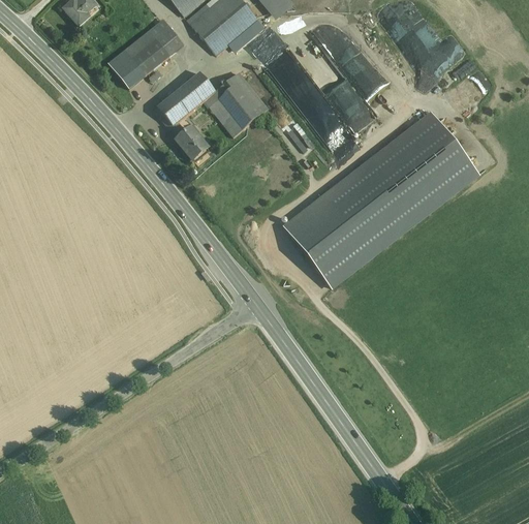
[(74,0),(65,8),(79,23),(98,5),(93,0),(74,0)]
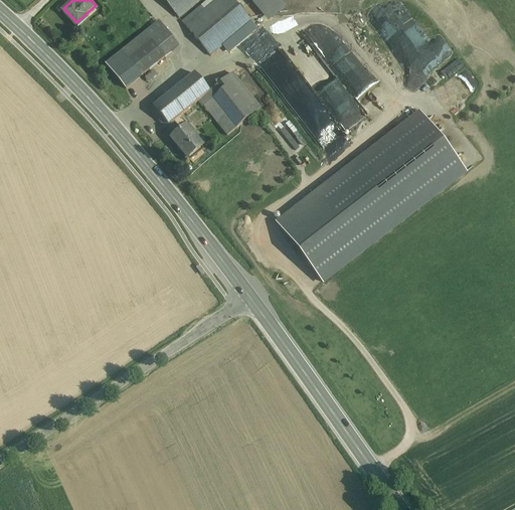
[(165,0),(179,15),(196,0),(252,0),(269,18),(286,4),(282,0),(165,0)]
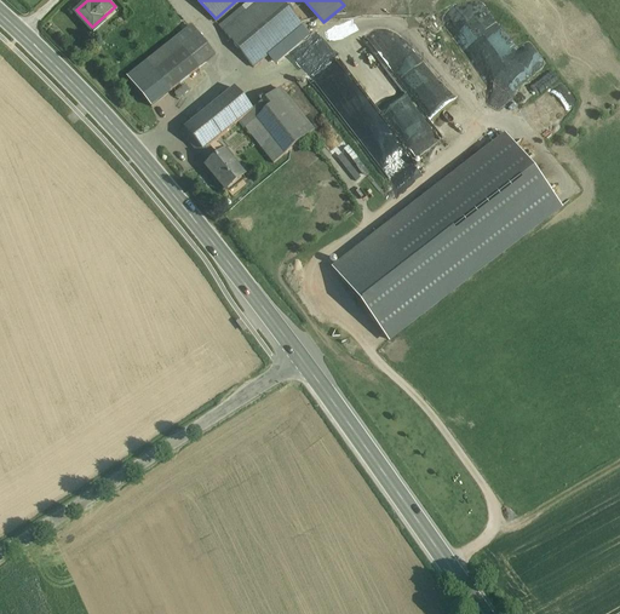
[(254,0),(223,27),(253,63),(302,22),(282,0),(254,0)]
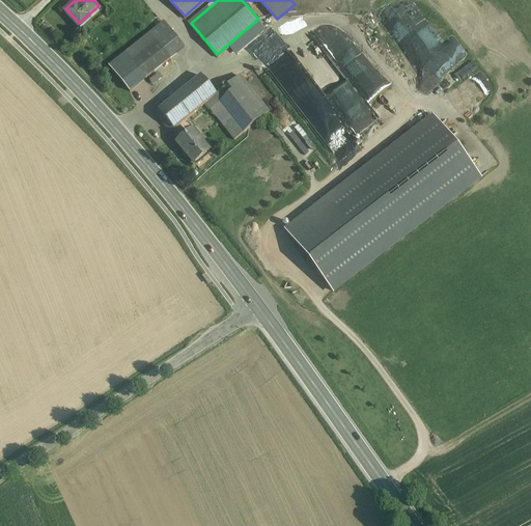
[(164,18),(108,62),(130,88),(185,45),(164,18)]
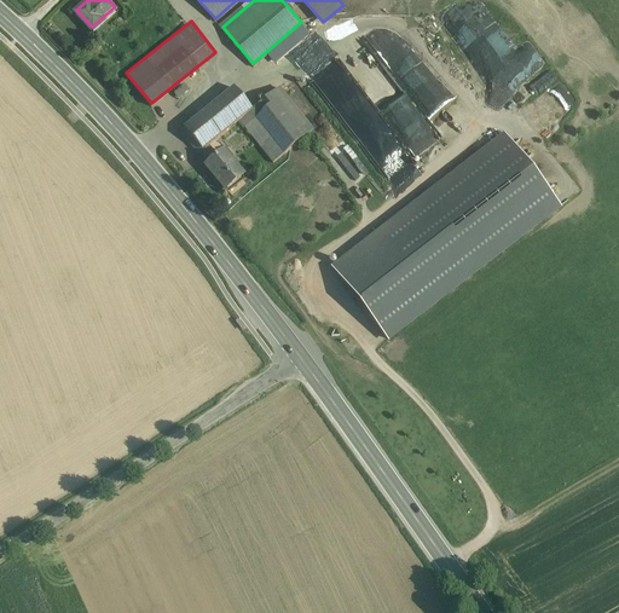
[(324,86),(337,74),(327,62),(313,74),(324,86)]
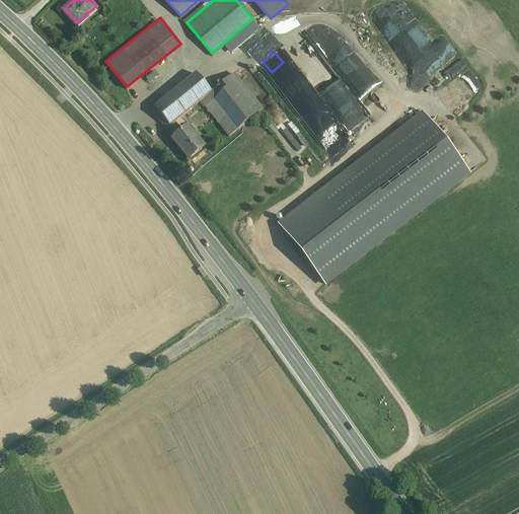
[(200,97),(211,89),(196,70),(154,103),(169,122),(200,97)]
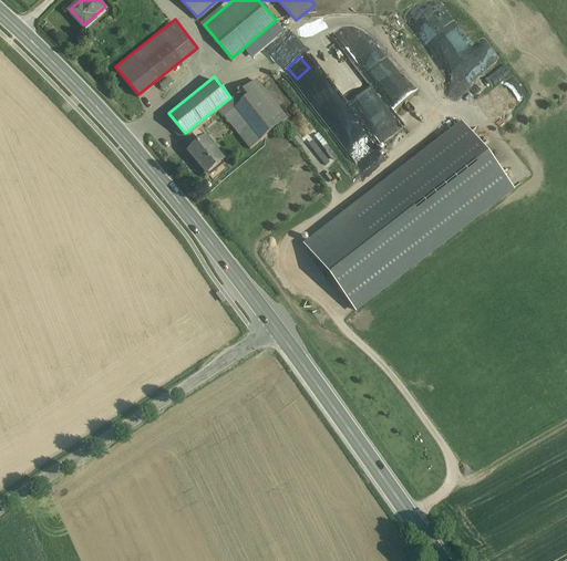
[(287,114),(256,76),(230,97),(218,106),(249,145),(287,114)]
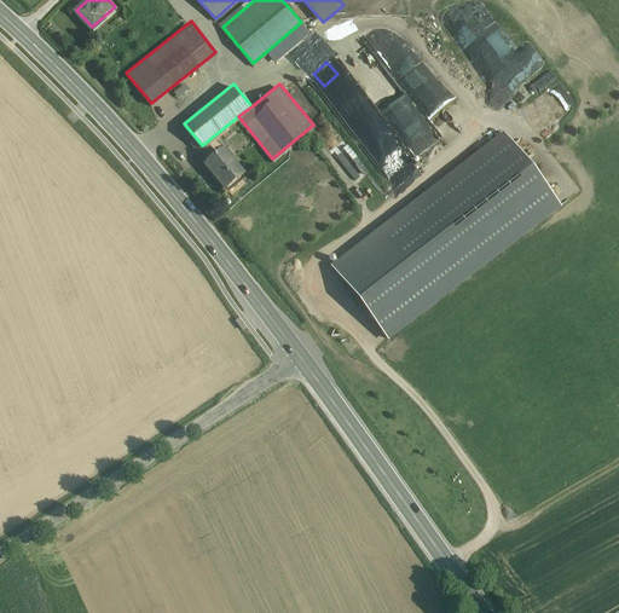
[(503,131),(330,264),(389,340),(561,207),(503,131)]
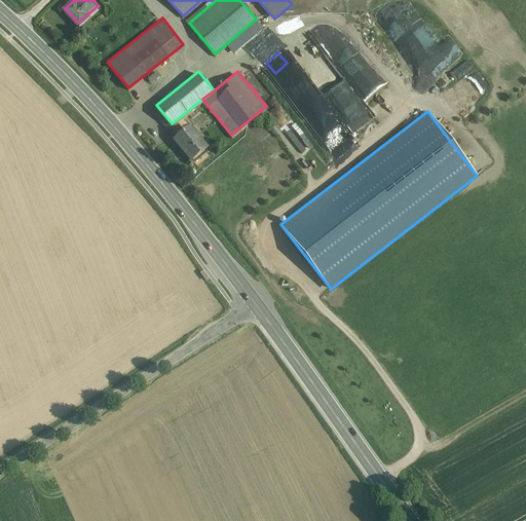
[(198,136),(190,125),(175,138),(182,146),(181,146),(186,152),(191,158),(207,146),(198,137),(198,136)]
